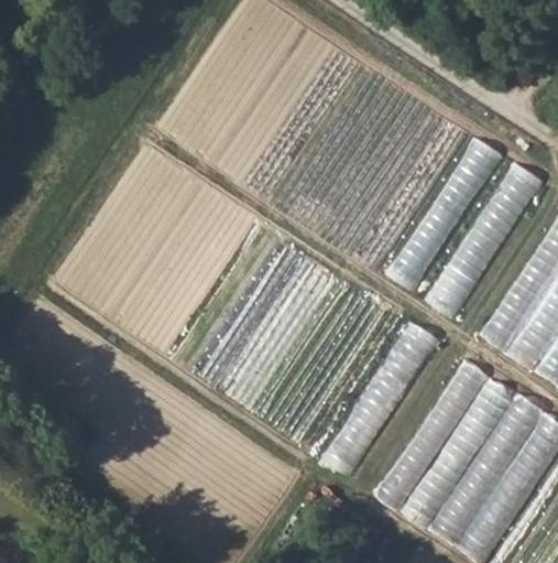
[(413,293),(495,150),(469,134),(386,278),(413,293)]
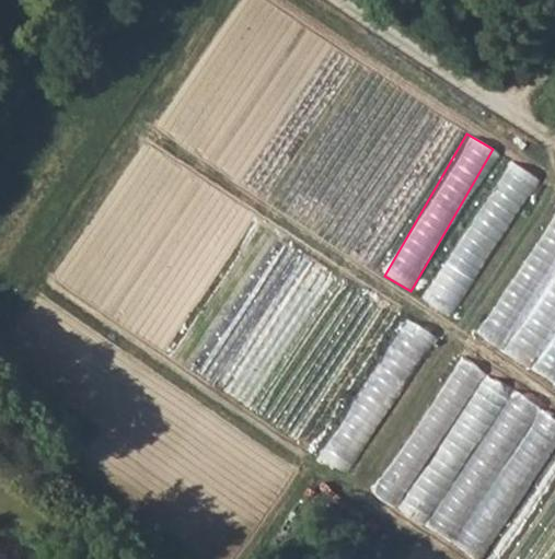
[(447,316),(538,178),(511,161),(420,299),(447,316)]
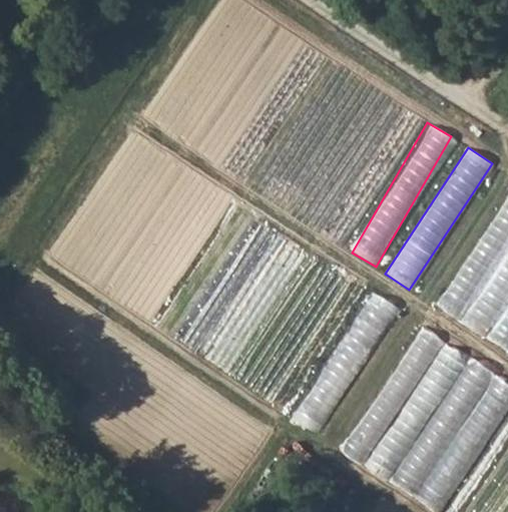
[(292,214),(337,241),(370,185),(346,171),(341,179),(320,166),(292,214)]
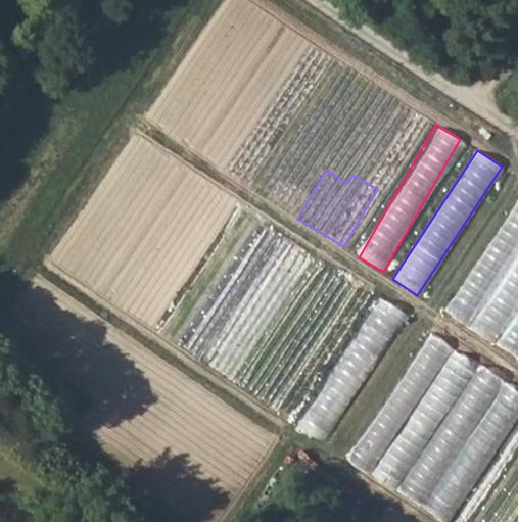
[(290,417),(365,285),(268,231),(193,363),(290,417)]
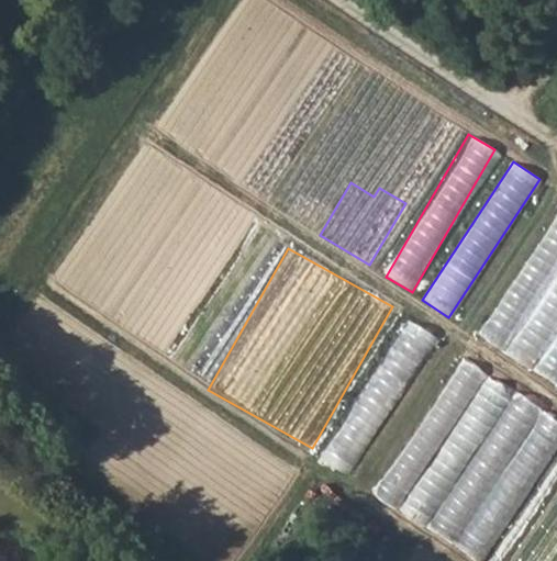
[(324,461),(351,475),(429,332),(402,317),(324,461)]
